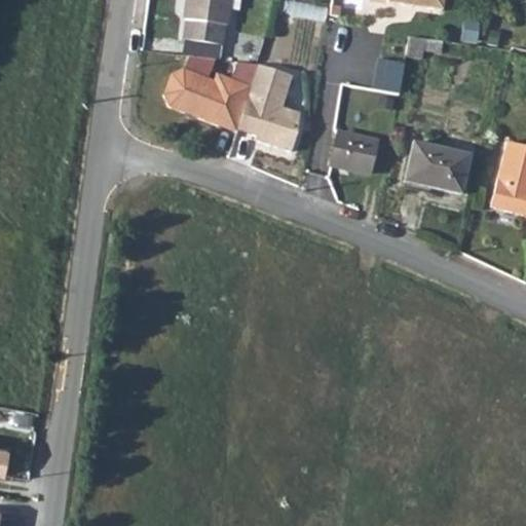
[(183,40),(221,46),(224,25),(227,25),(228,9),(229,0),(185,0),(183,20),(186,20),(183,40)]
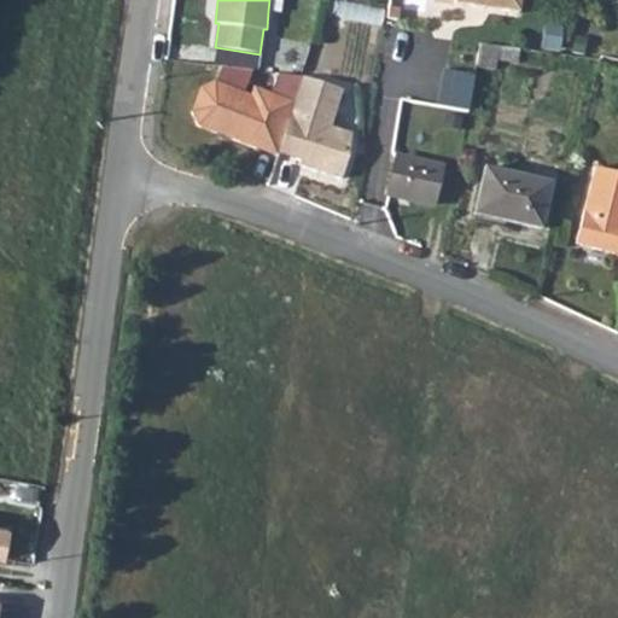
[(269,0),(268,11),(279,13),(280,0),(269,0)]
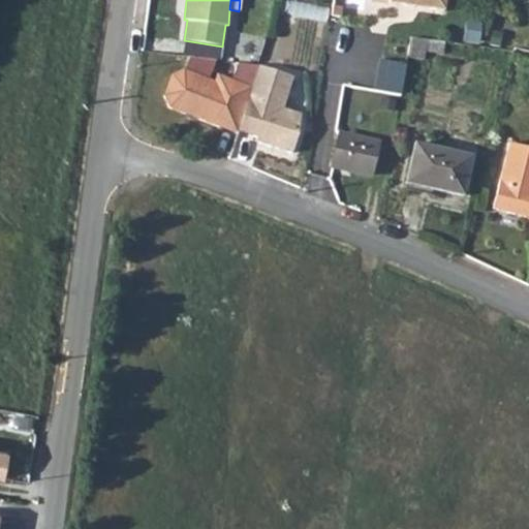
[(387,0),(389,3),(443,10),(444,0),(387,0)]
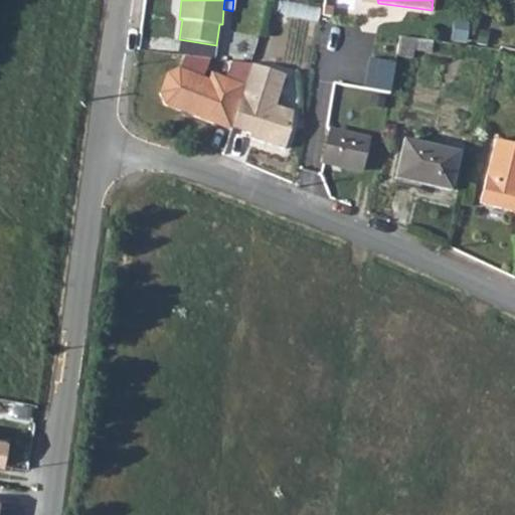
[(395,56),(412,59),(414,51),(422,52),(423,40),(399,37),(395,56)]
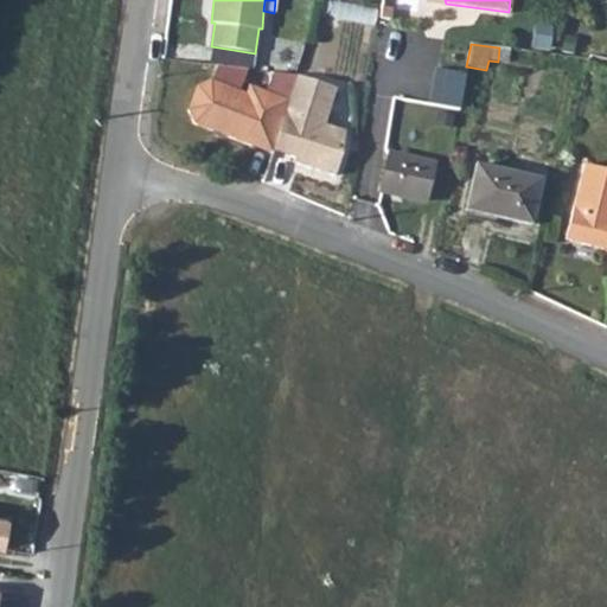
[(294,77),(287,102),(270,155),(330,173),(344,132),(324,125),(334,89),(294,77)]
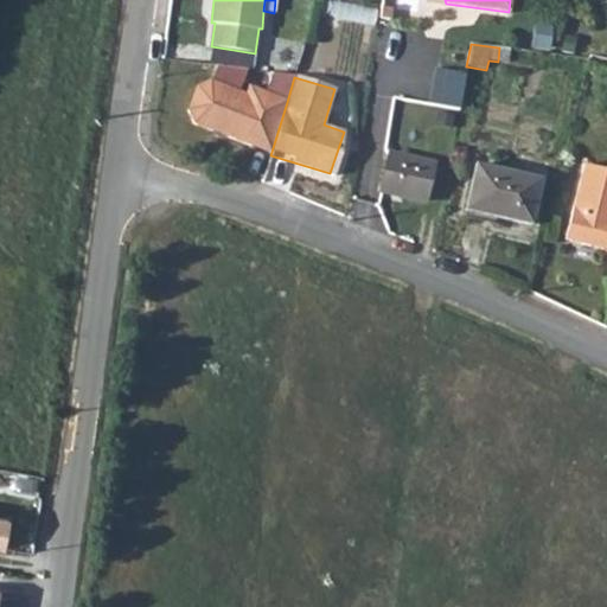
[(192,125),(270,155),(287,102),(248,87),(244,95),(209,82),(196,88),(186,112),(192,125)]
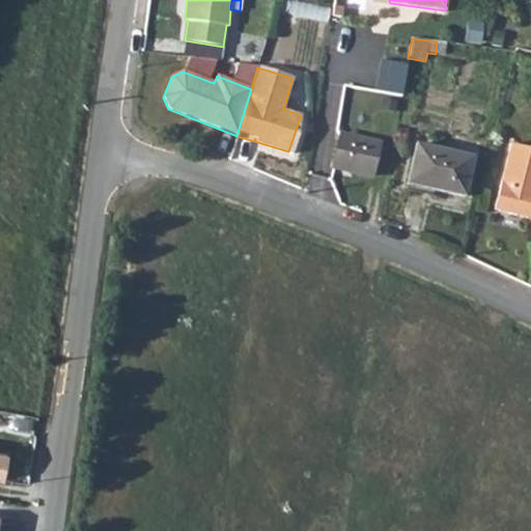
[(379,129),(392,132),(398,106),(383,104),(379,129)]
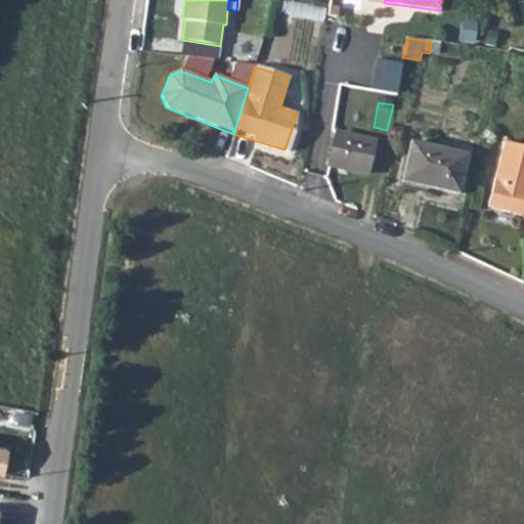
[(326,166),(366,175),(373,142),(335,133),(326,166)]
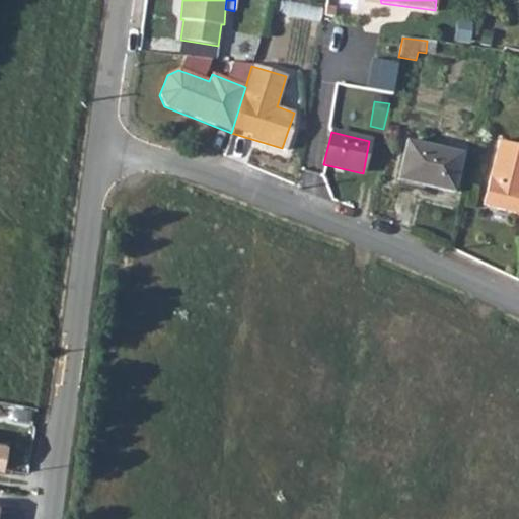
[(518,144),(498,139),(482,204),(518,214),(518,144)]
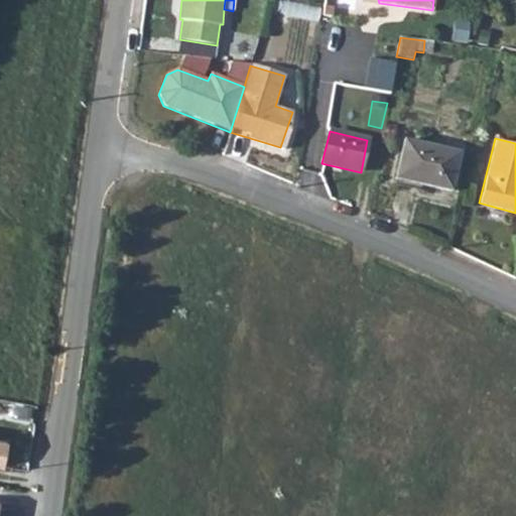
[(396,179),(448,191),(458,152),(403,141),(396,179)]
